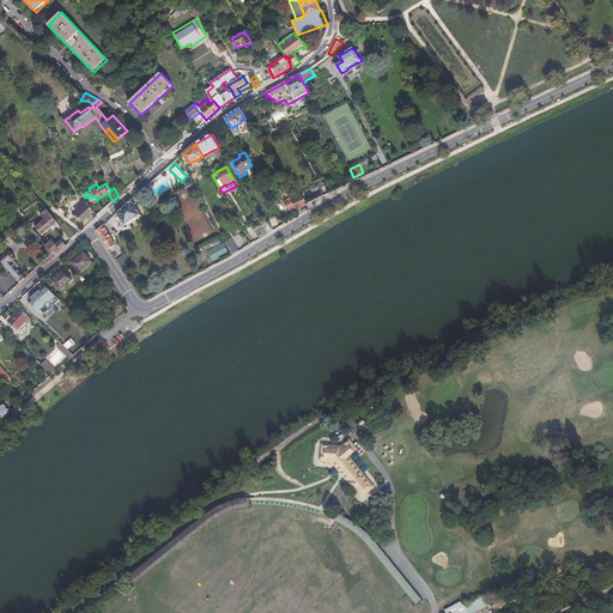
[(90,195),(85,198),(86,199),(91,206),(98,201),(97,200),(95,195),(91,198),(90,195)]
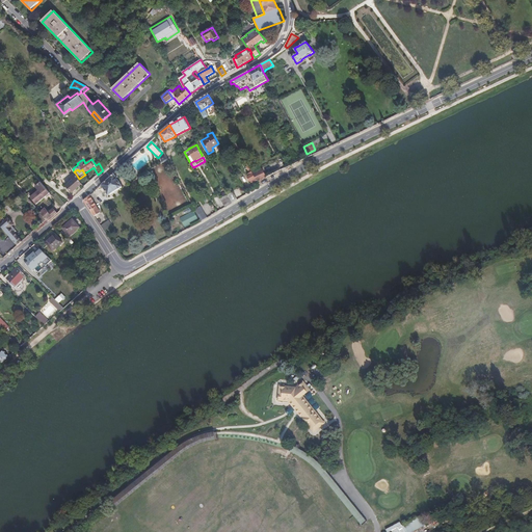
[(262,169),(253,174),(257,181),(258,182),(266,178),(262,169)]
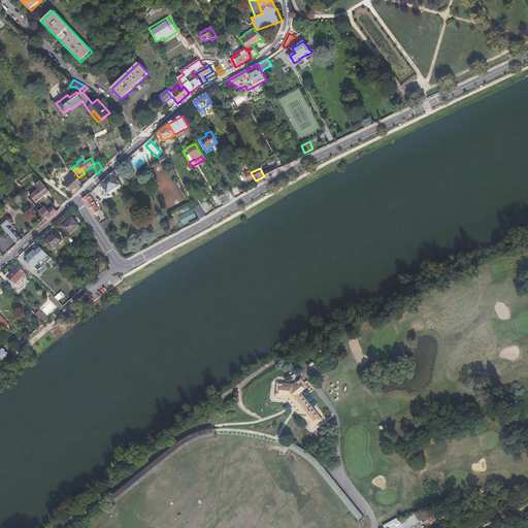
[(78,177),(74,171),(70,175),(72,178),(66,185),(72,192),(81,183),(78,177)]
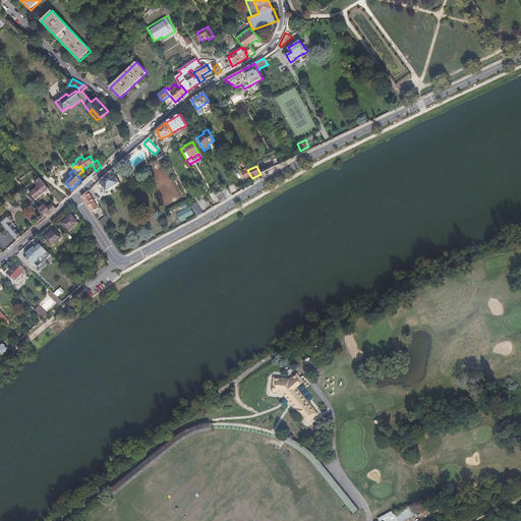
[(120,183),(112,170),(100,181),(106,191),(120,183)]
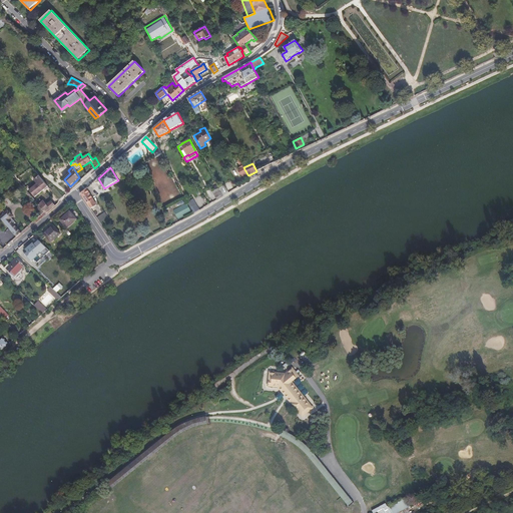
[(238,170),(241,174),(243,176),(247,174),(243,167),(238,170)]
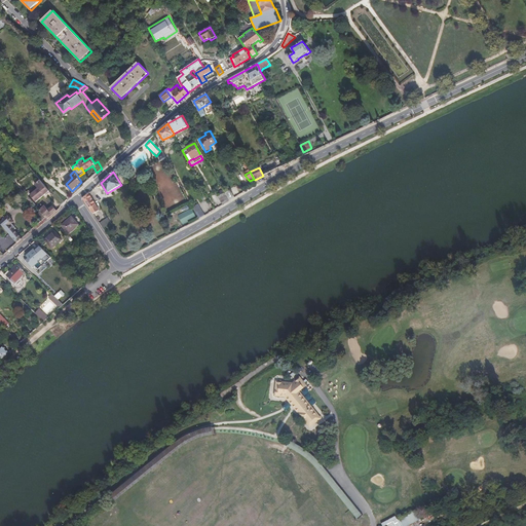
[(49,191),(40,180),(35,184),(38,188),(30,195),(36,202),(49,191)]
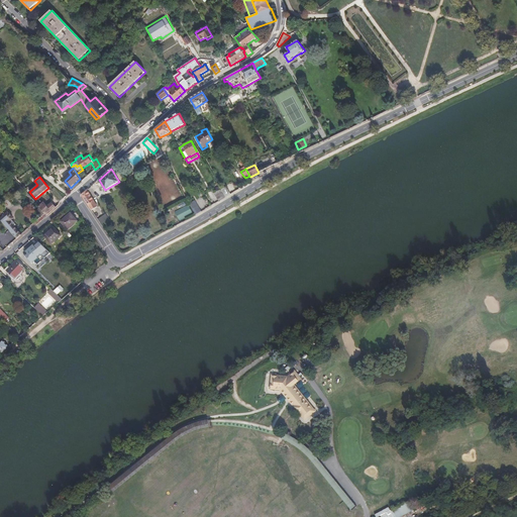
[(64,198),(55,187),(50,190),(61,202),(64,198)]
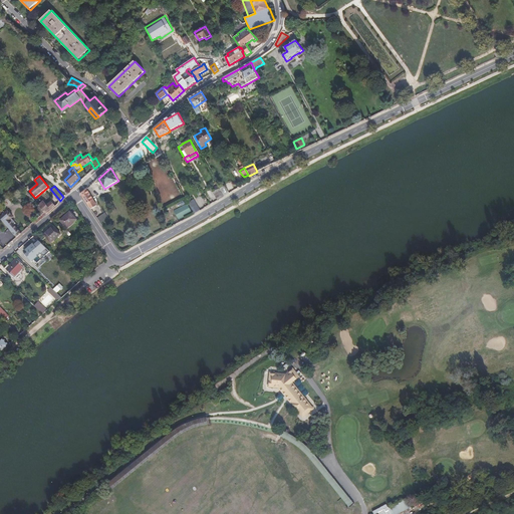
[(226,186),(220,189),(224,196),(229,193),(226,186)]
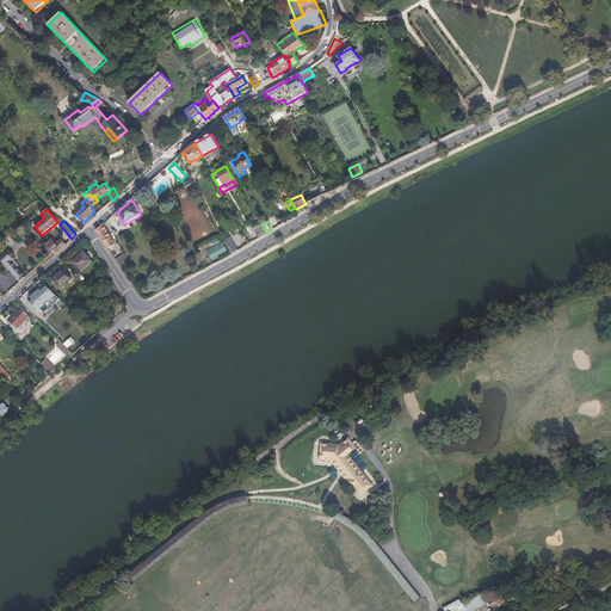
[(253,228),(259,238),(266,233),(261,224),(261,223),(253,228)]
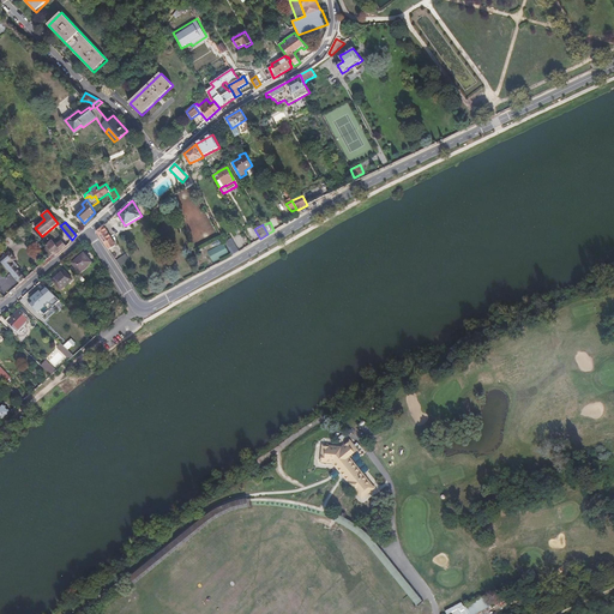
[(116,245),(104,226),(96,232),(104,244),(109,250),(116,245)]
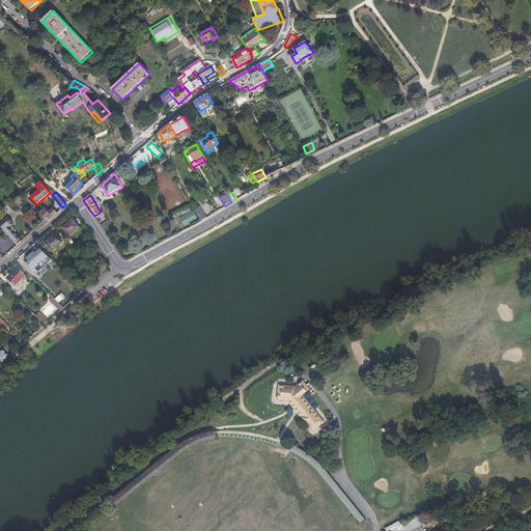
[(49,212),(45,207),(39,213),(40,213),(45,218),(47,219),(48,221),(58,213),(53,207),(49,212)]
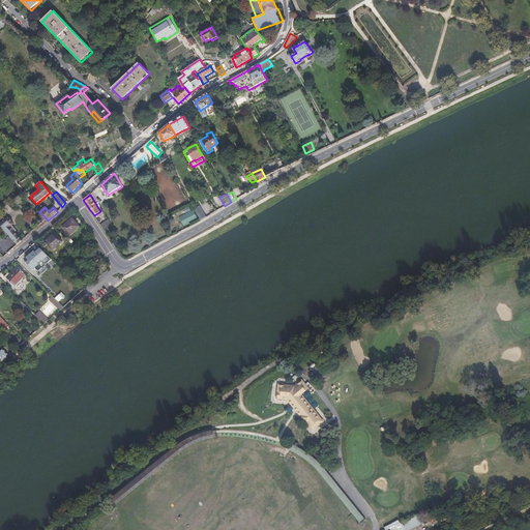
[(194,210),(180,216),(183,225),(198,218),(194,210)]
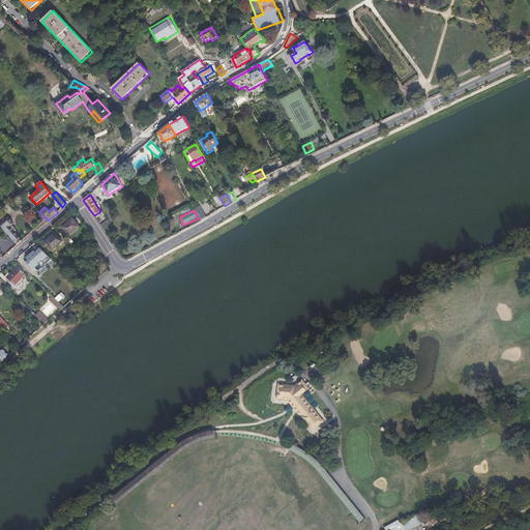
[(45,217),(40,212),(37,215),(42,222),(47,218),(45,217)]
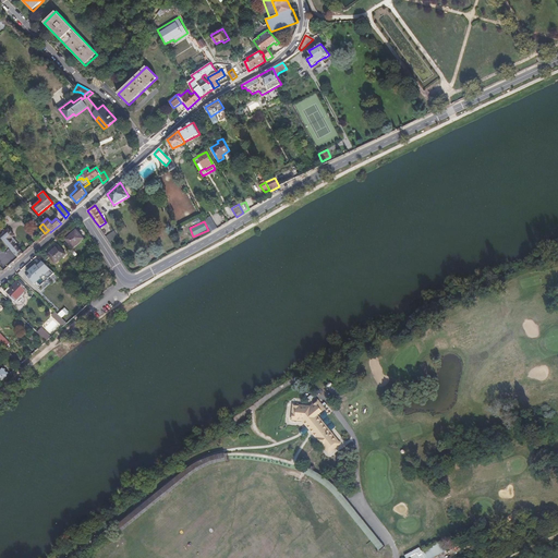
[(84,238),(76,230),(65,239),(72,247),(80,241),(81,241),(84,238)]
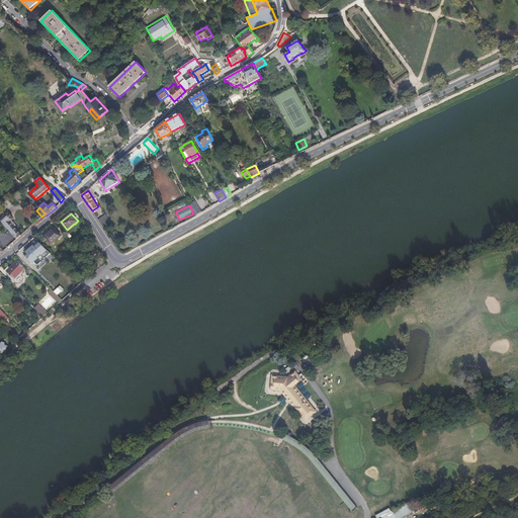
[(0,220),(17,239),(21,235),(17,230),(14,227),(16,225),(12,220),(10,222),(4,216),(0,220)]
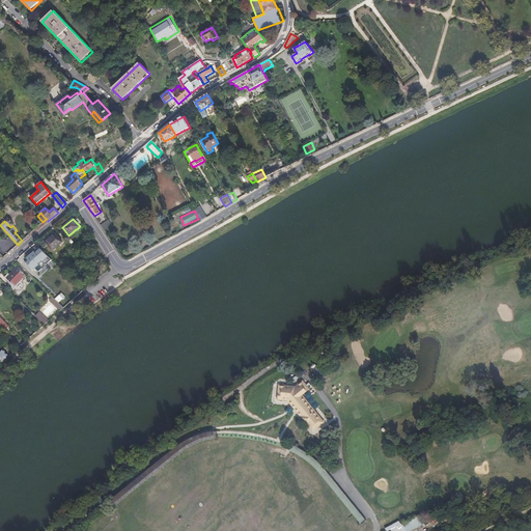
[(53,251),(63,242),(55,233),(46,242),(53,251)]
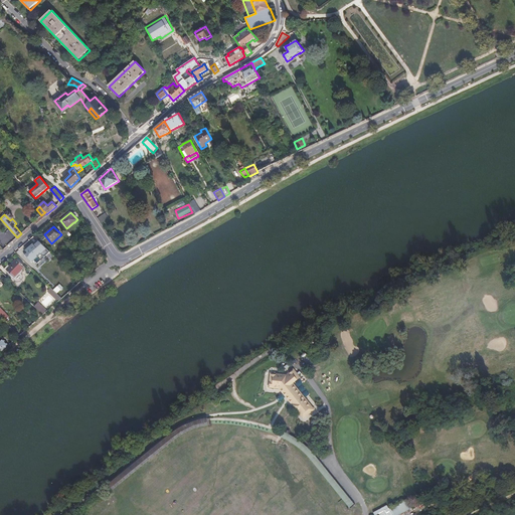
[(38,240),(24,253),(32,263),(46,249),(38,240)]
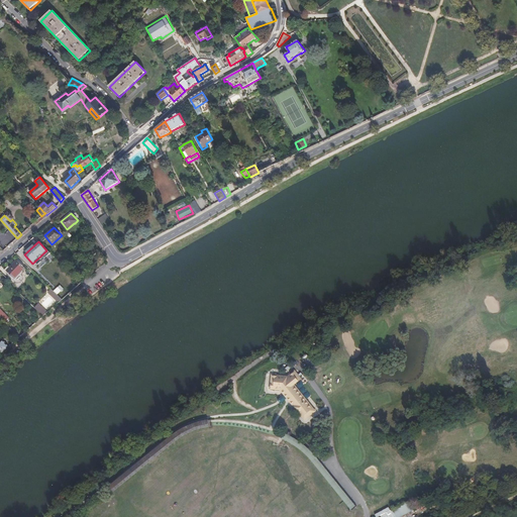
[(90,245),(83,250),(88,256),(95,251),(90,245)]
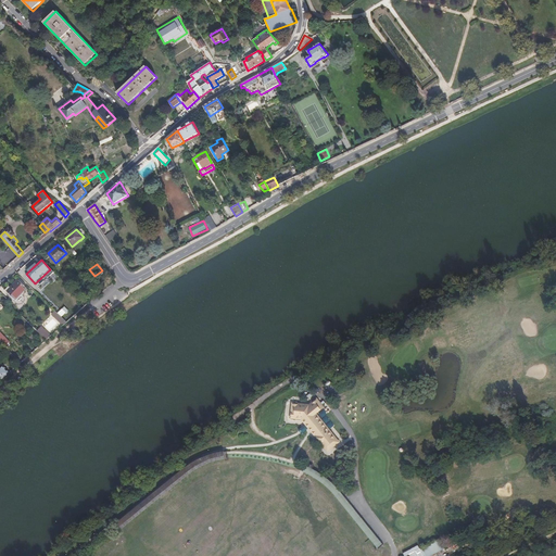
[(24,291),(27,288),(19,280),(11,288),(10,287),(5,290),(10,293),(8,295),(15,303),(16,303),(16,304),(17,304),(19,304),(20,304),(21,304),(22,304),(23,303),(24,303),(24,302),(24,301),(25,301),(25,300),(25,299),(25,298),(24,298),(24,297),(24,295),(23,295),(26,292),(24,291)]
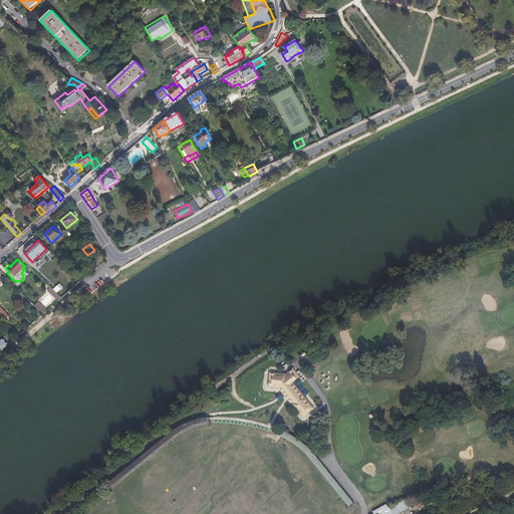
[(60,283),(54,289),(57,293),(63,287),(60,283)]
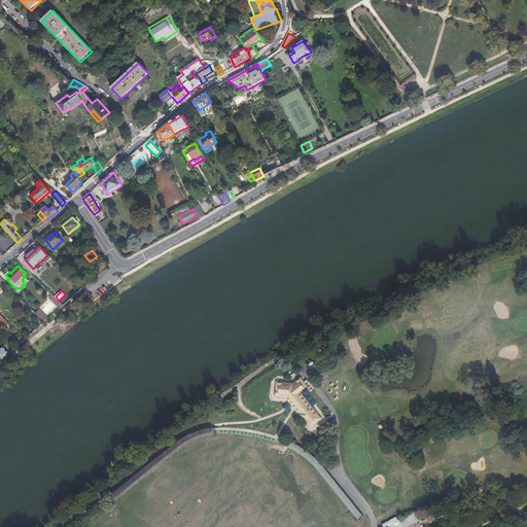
[(62,304),(53,294),(49,297),(59,308),(62,304)]
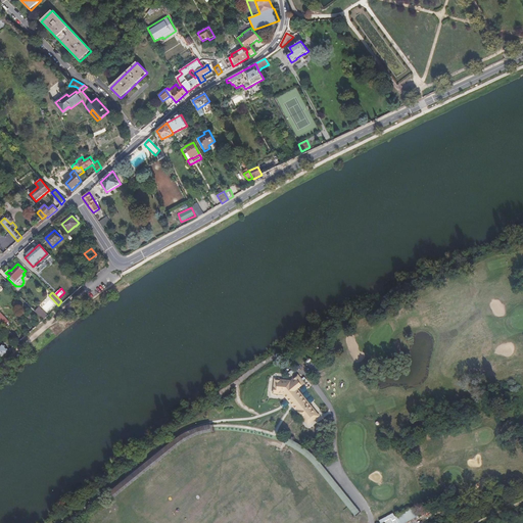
[(48,317),(39,306),(35,311),(44,320),(48,317)]
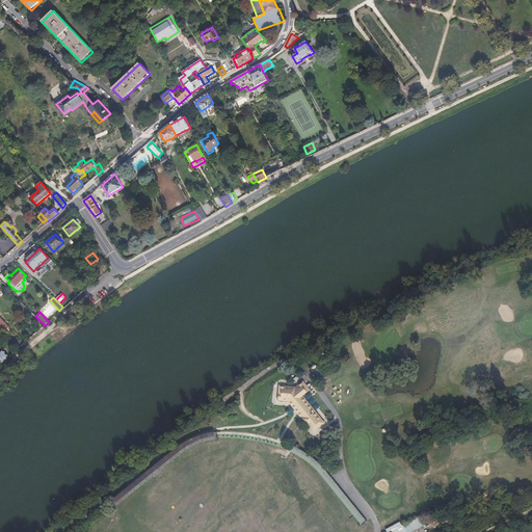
[(9,327),(0,318),(0,317),(0,325),(5,331),(9,327)]
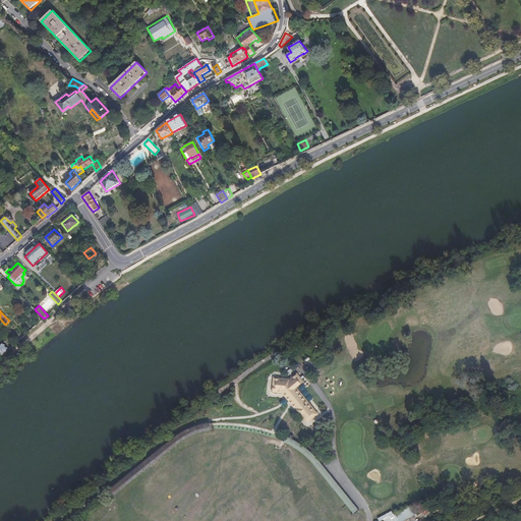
[(5,329),(17,342),(19,340),(7,327),(5,329)]
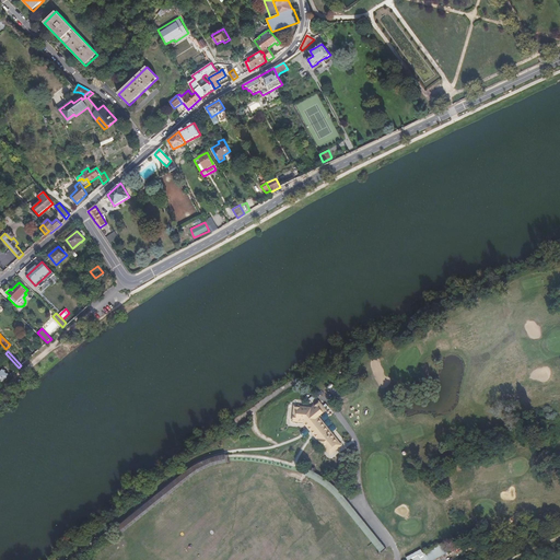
[(10,375),(3,368),(0,370),(0,378),(2,382),(10,375)]
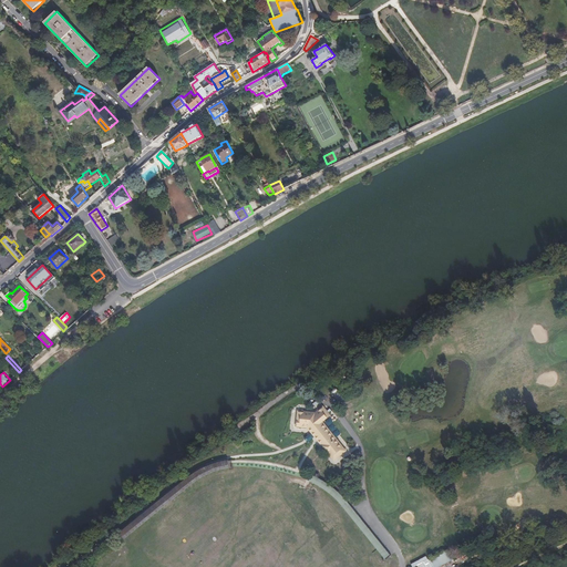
[(344,400),(337,389),(332,392),(340,403),(344,400)]
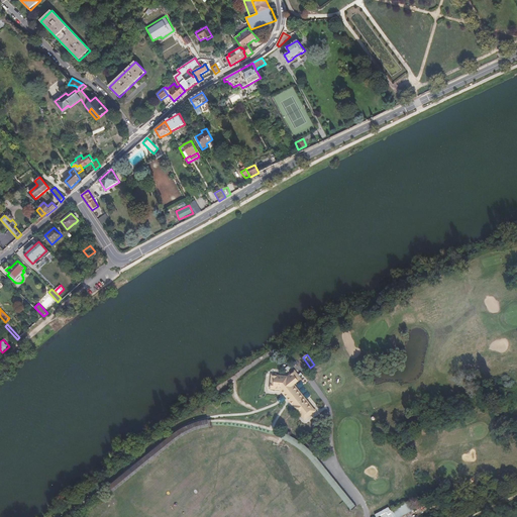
[(298,375),(295,372),(288,377),(273,375),(271,389),(281,390),(285,394),(288,398),(305,419),(315,411),(294,385),(293,384),(300,378),(298,375)]
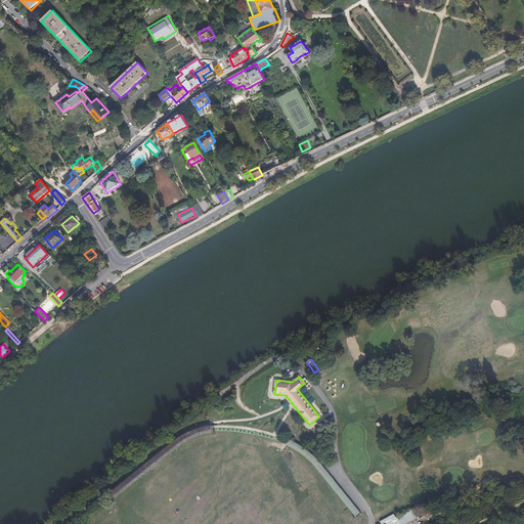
[(292,403),(289,399),(281,405),(282,406),(285,409),(289,406),(292,403)]
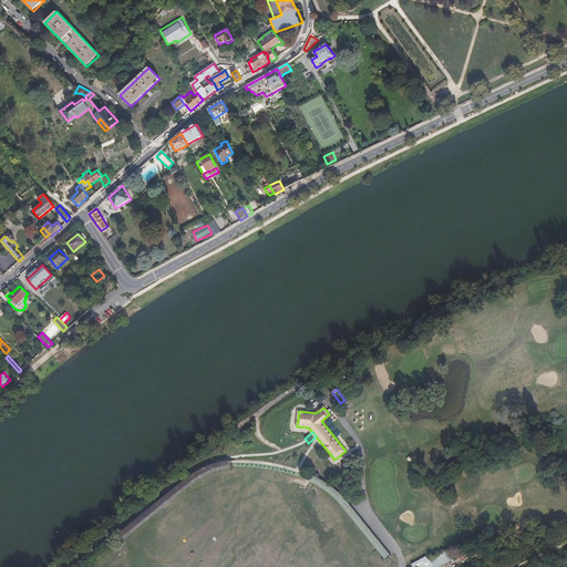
[(439,566),(454,559),(449,549),(429,559),(426,556),(411,564),(412,566),(439,566)]
